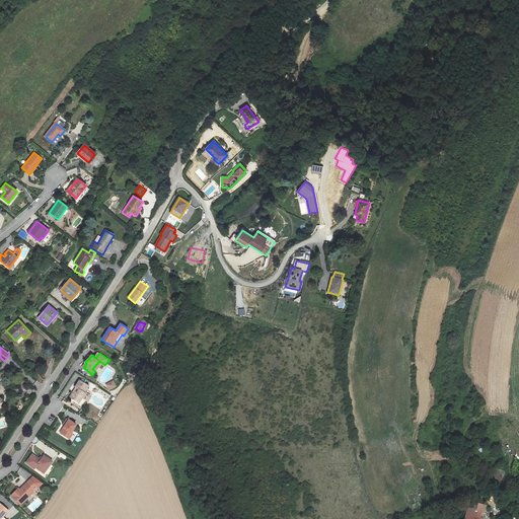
[(92,369),(95,371),(103,364),(99,361),(92,369)]
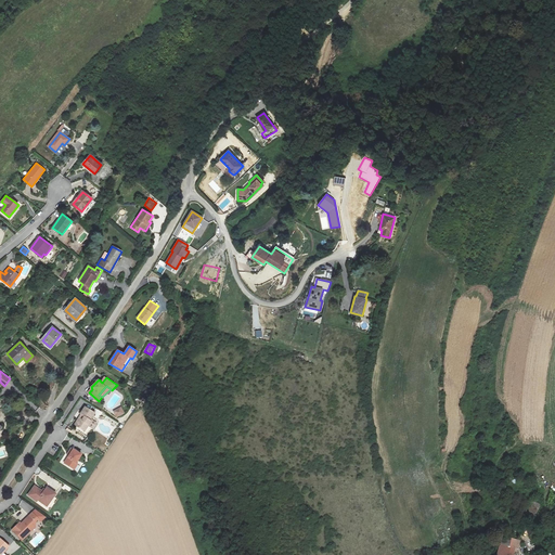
[(86,431),(92,421),(90,420),(94,412),(86,407),(80,414),(82,415),(80,420),(78,418),(75,425),(86,431)]
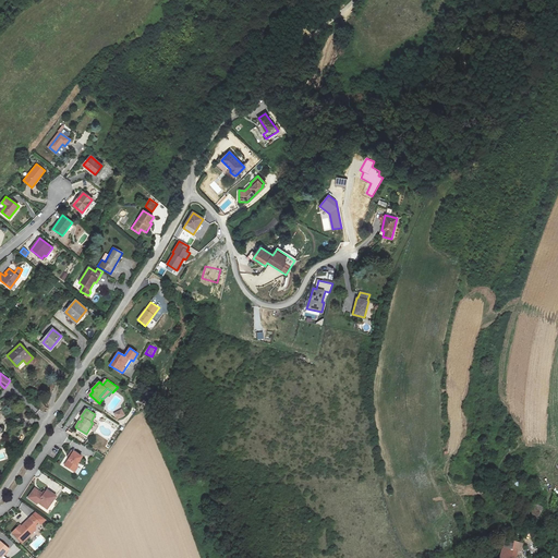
[(113,413),(117,420),(124,415),(121,409),(113,413)]
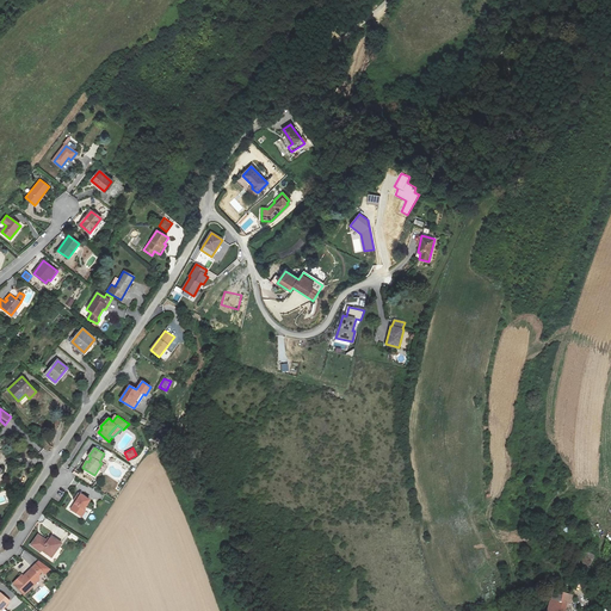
[(81,516),(86,508),(91,500),(80,493),(76,499),(79,500),(72,510),(81,516)]
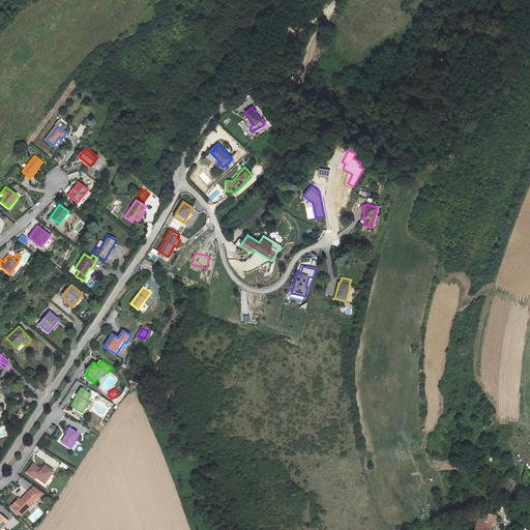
[(45,483),(54,471),(43,465),(40,469),(33,464),(26,473),(35,479),(36,477),(45,483)]
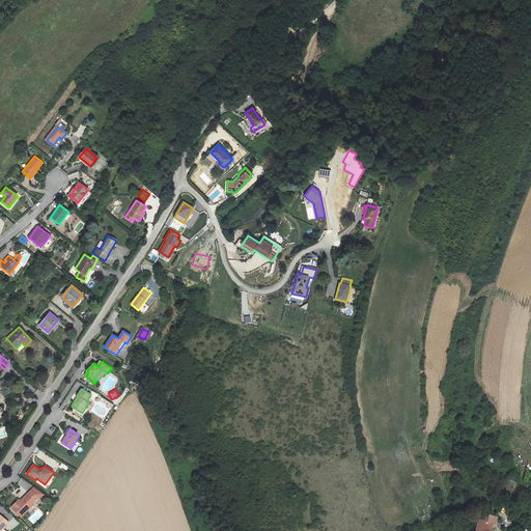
[(32,500),(40,493),(34,487),(23,499),(24,500),(22,502),(19,500),(11,506),(21,516),(35,503),(32,500)]
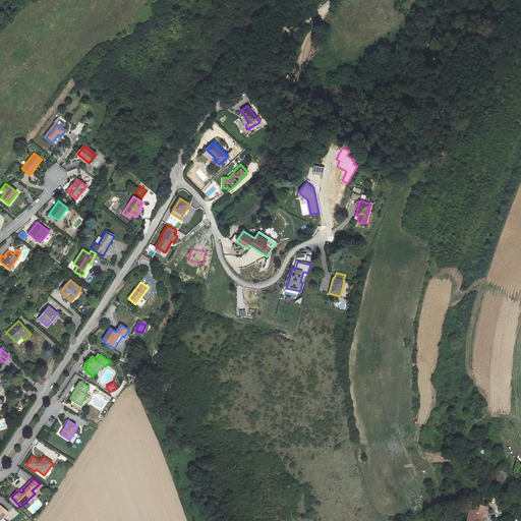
[(1,506),(0,507),(0,520),(6,520),(3,518),(8,512),(1,506)]
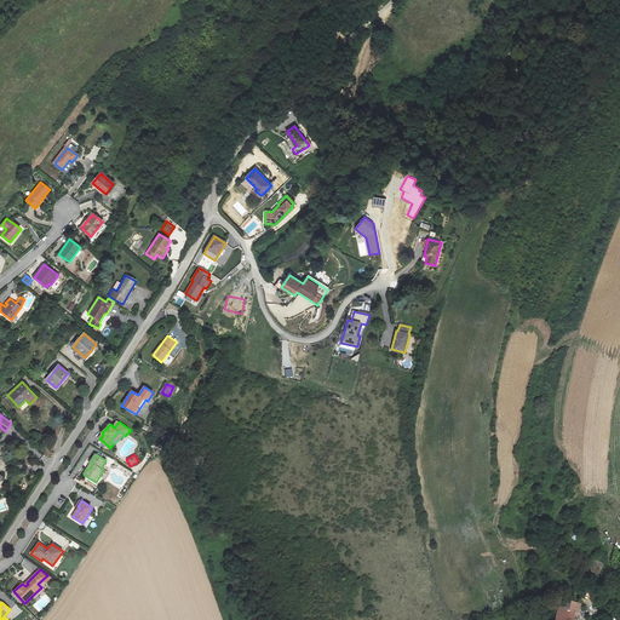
[(584,619),(586,609),(572,604),(566,603),(560,619),(584,619)]
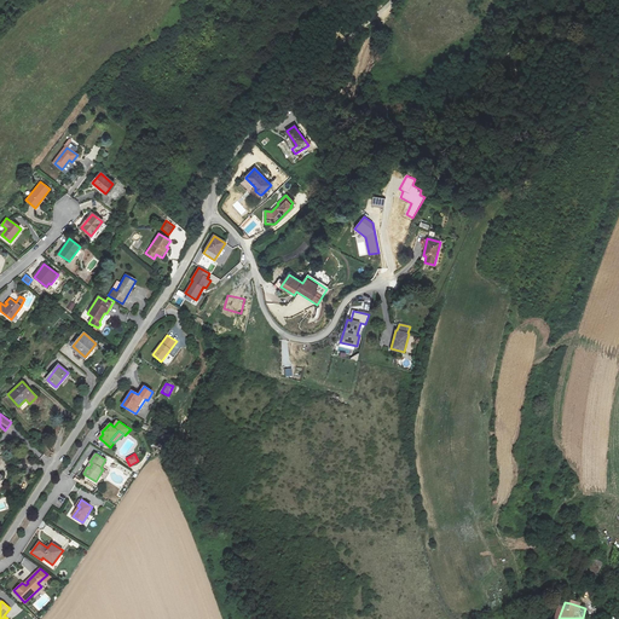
All buildings are outlined.
